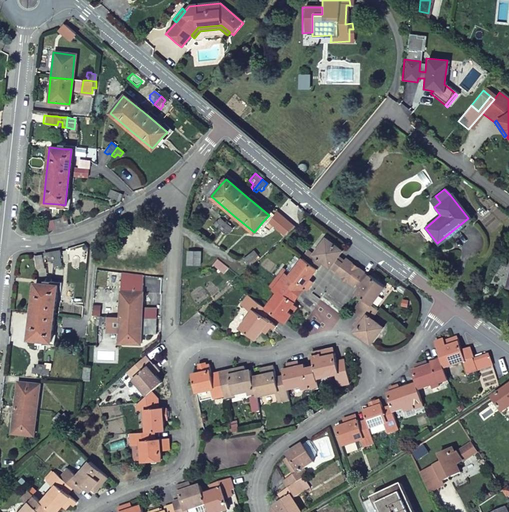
[(119,194),(108,190),(105,196),(117,200),(119,194)]
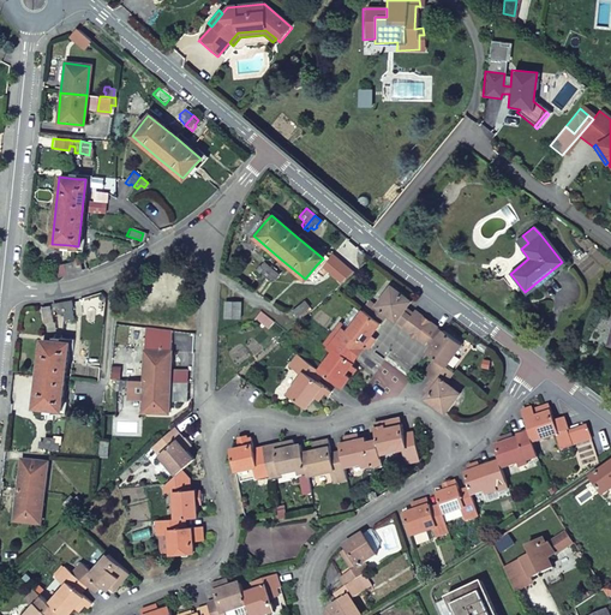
[(515,242),(521,249),(528,243),(522,236),(515,242)]
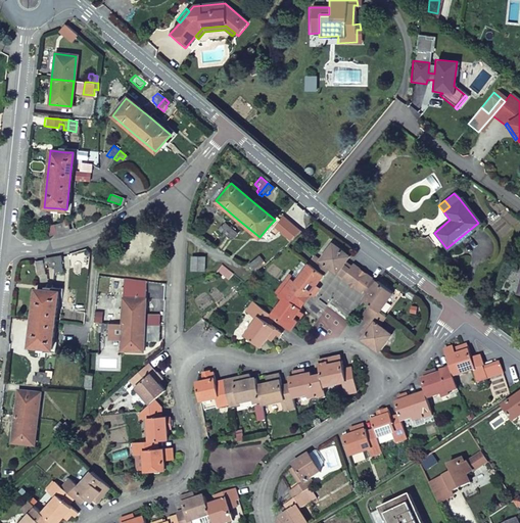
[(60,232),(68,230),(67,225),(68,224),(67,220),(62,221),(62,223),(58,224),(60,232)]
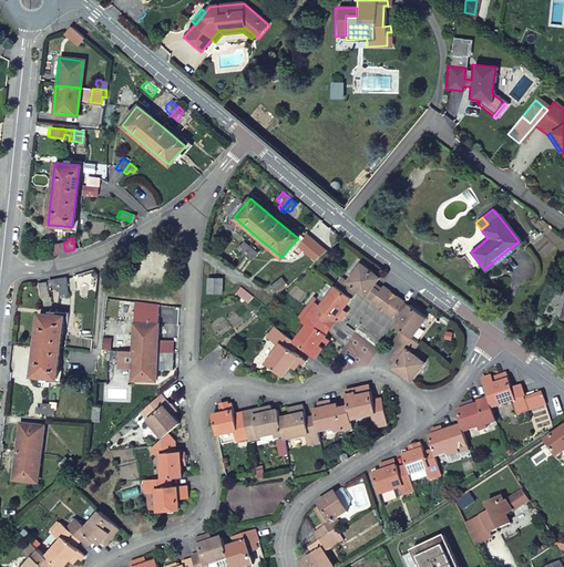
[(65,251),(63,243),(58,244),(58,241),(53,243),(54,247),(57,247),(58,254),(65,251)]
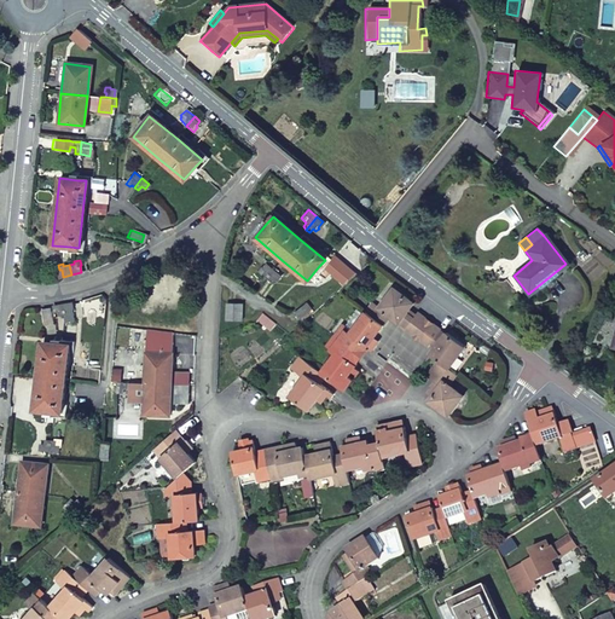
[(266,278),(273,271),(265,264),(260,268),(256,273),(260,277),(261,275),(266,278)]
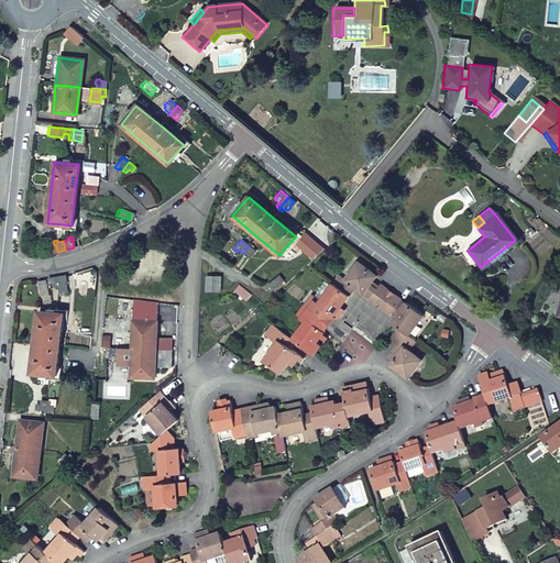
[(254,251),(249,246),(242,253),(245,255),(248,253),(250,254),(254,251)]
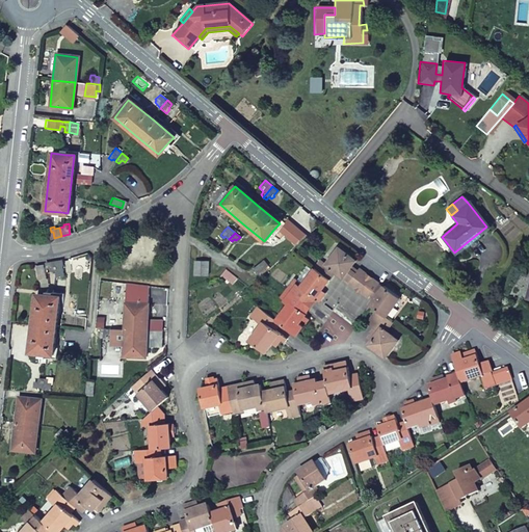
[(347,285),(353,290),(367,273),(360,268),(356,271),(350,267),(355,260),(339,247),(326,264),(325,264),(319,260),(313,268),(314,268),(319,272),(328,280),(334,272),(342,278),(343,277),(344,278),(348,283),(347,285)]
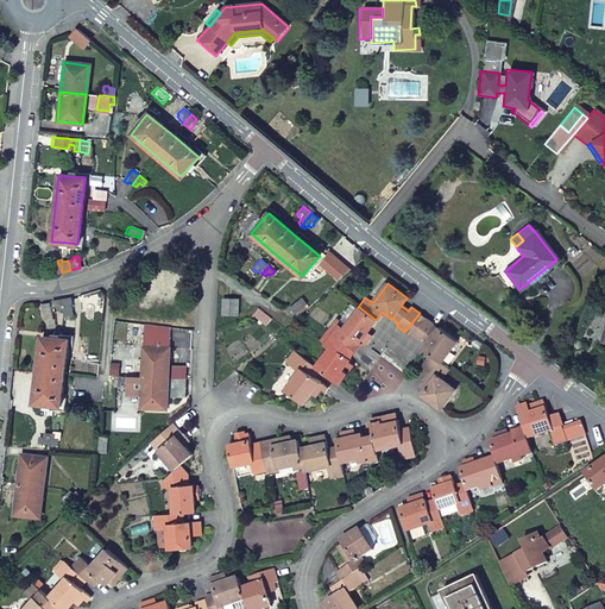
[(71,314),(68,297),(58,299),(61,309),(62,316),(71,314)]
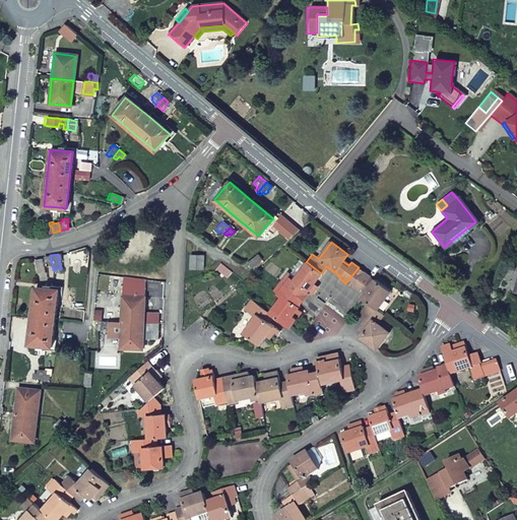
[(202,254),(189,254),(189,268),(201,268),(202,254)]
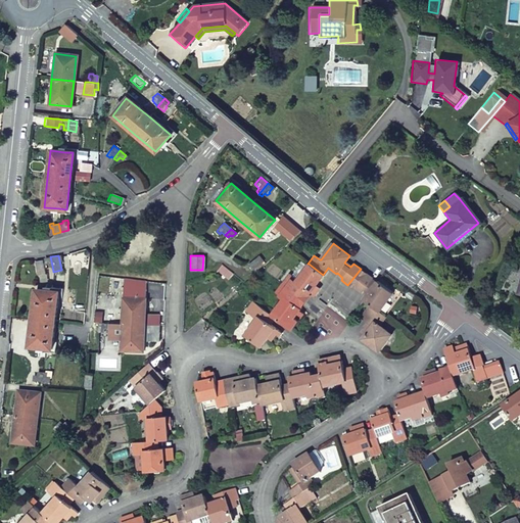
[(262,260),(258,255),(247,264),(251,269),(262,260)]
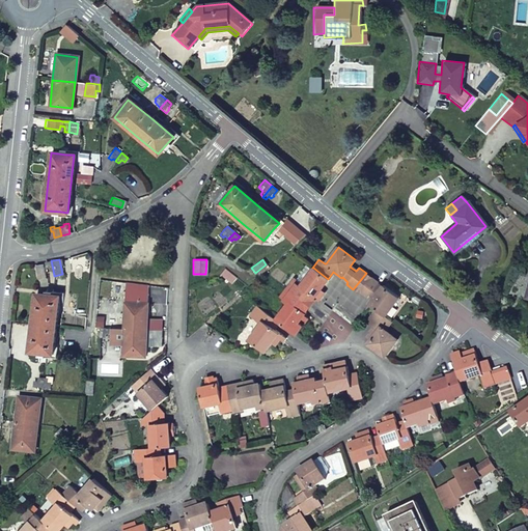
[(48,271),(53,270),(51,260),(44,262),(44,267),(48,267),(48,271)]
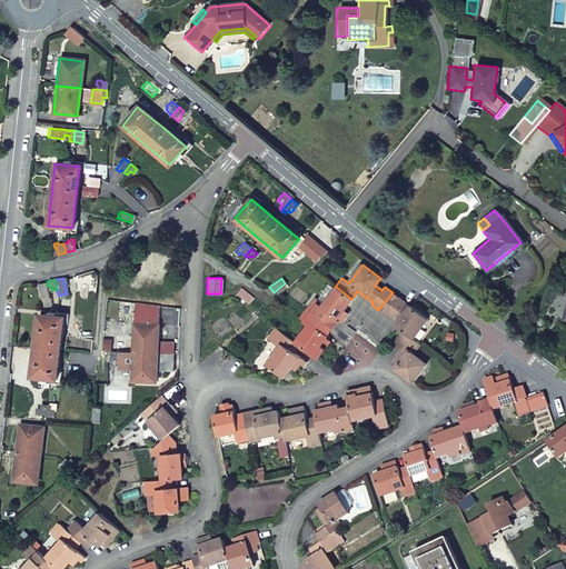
[(43,283),(37,285),(39,298),(47,297),(43,283)]
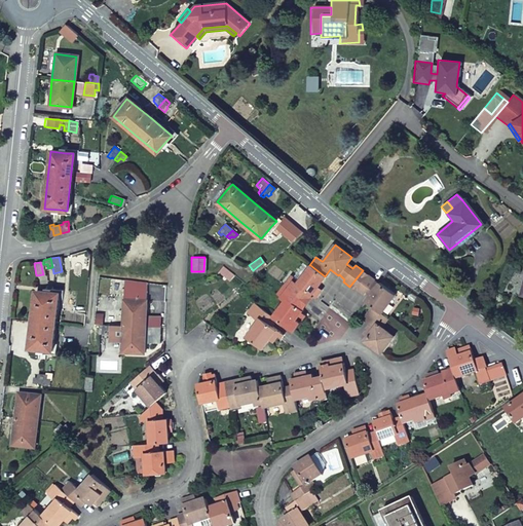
[(290,275),(283,285),(303,300),(307,293),(311,296),(314,299),(321,291),(318,288),(325,276),(315,269),(310,265),(298,280),(290,275)]
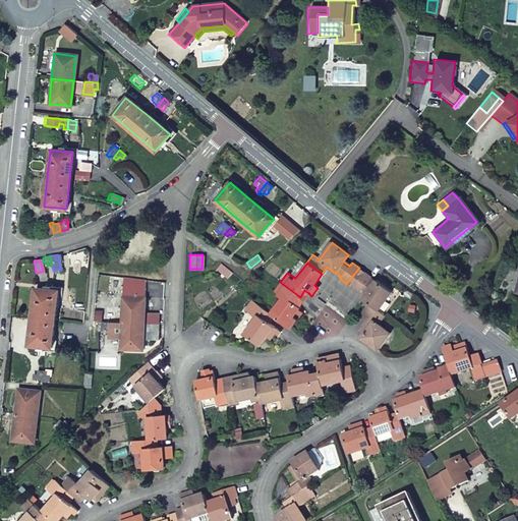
[(346,284),(351,288),(363,271),(359,268),(346,284)]
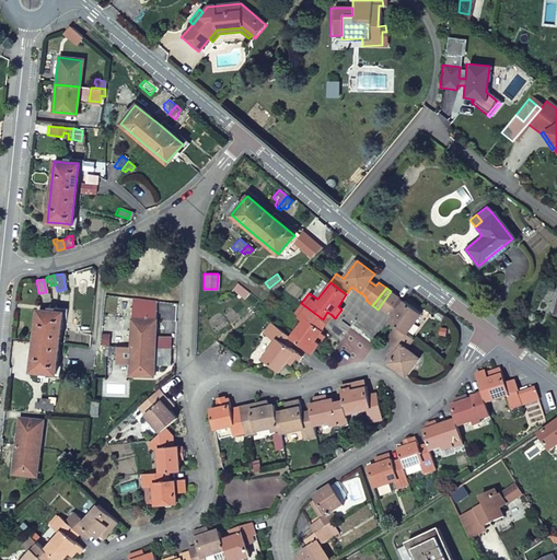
[(394,326),(405,334),(420,313),(403,300),(402,302),(397,299),(398,296),(391,291),(378,310),(385,315),(389,311),(393,314),(387,321),(394,326)]
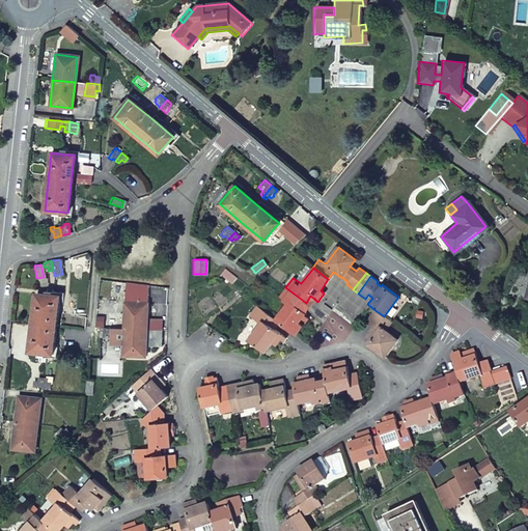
[(146,285),(124,282),(122,329),(145,329),(145,322),(146,285)]
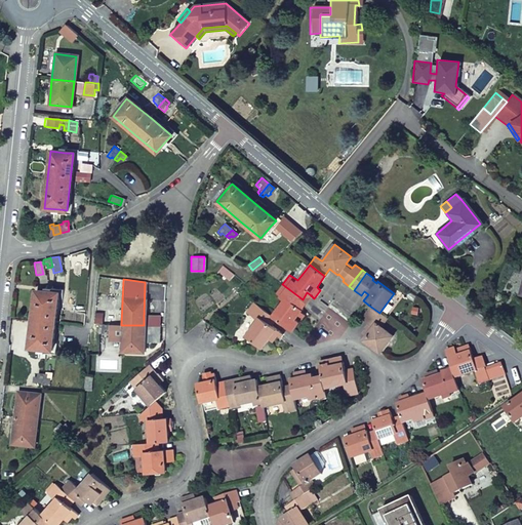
[(303,299),(282,284),(275,293),(283,299),(271,315),(275,318),(291,330),(298,321),(295,318),(299,311),(302,309),(297,306),(303,299)]
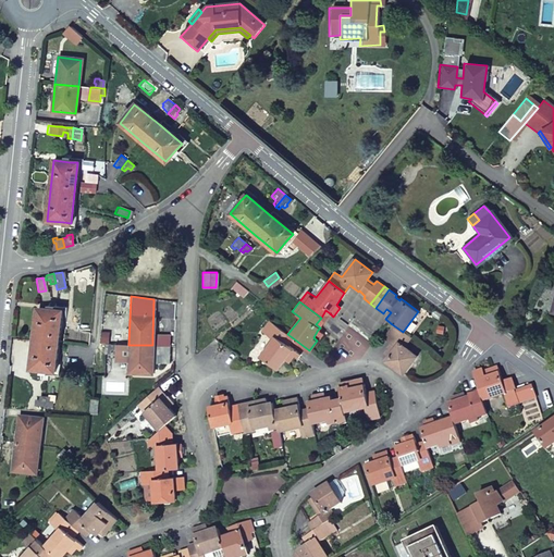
[(53,370),(58,339),(61,310),(52,309),(37,308),(34,337),(31,368),(38,369),(46,370),(53,370)]
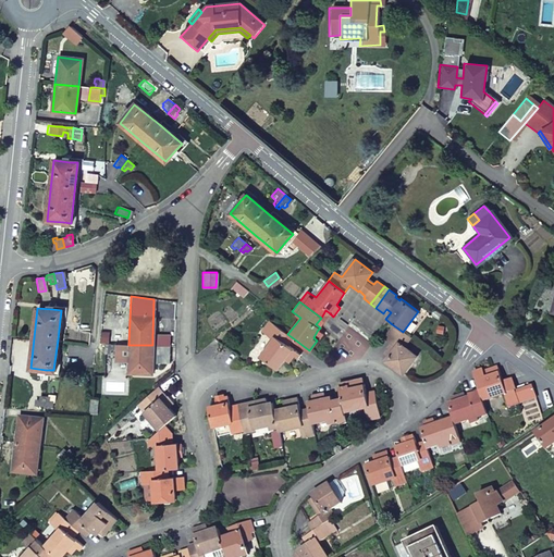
[(316,324),(320,327),(330,313),(325,310),(321,318),(316,324)]
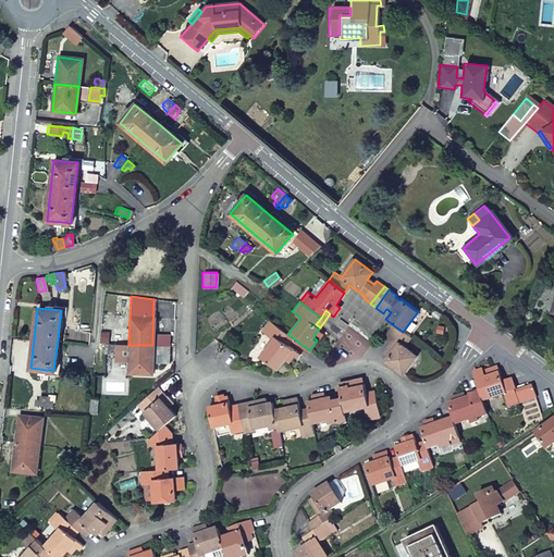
[(259,357),(268,362),(275,369),(284,359),(292,348),(286,344),(292,337),(287,334),(270,321),(261,332),(272,339),(259,357)]
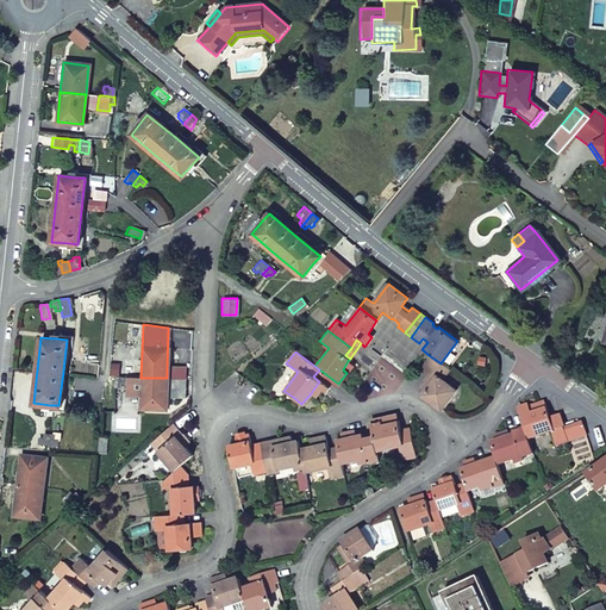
[(448,369),(441,363),(429,355),(417,371),(425,377),(428,378),(423,383),(419,388),(423,392),(420,396),(426,400),(439,410),(455,390),(441,378),(448,369)]
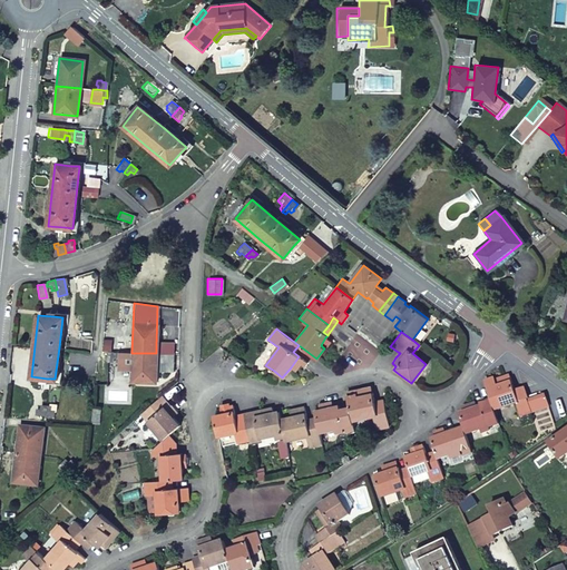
[(321,345),(324,349),(330,341),(325,337),(321,345)]
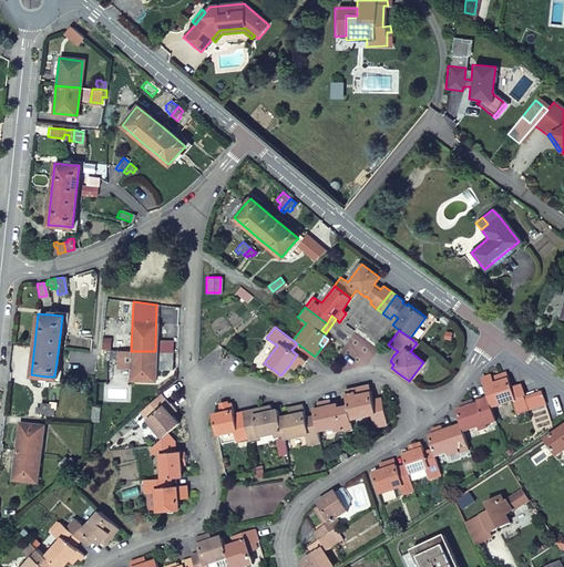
[(114,350),(106,350),(106,359),(111,359),(111,360),(116,361),(116,353),(114,353),(114,350)]
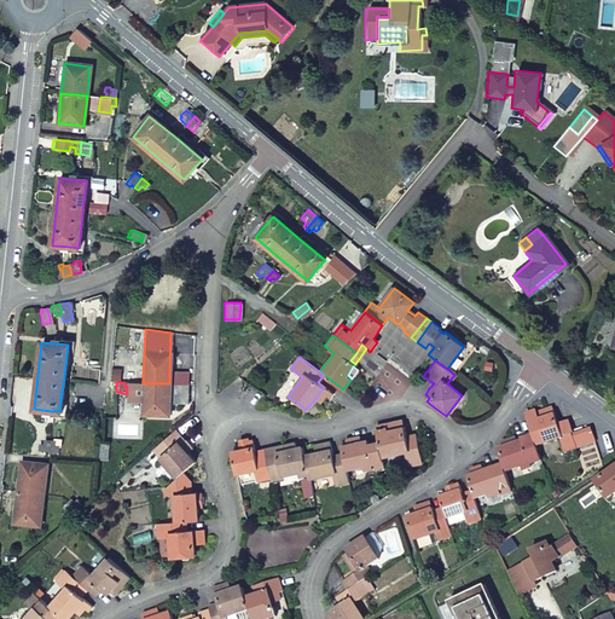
[(169,383),(143,383),(143,414),(168,415),(168,403),(169,383)]
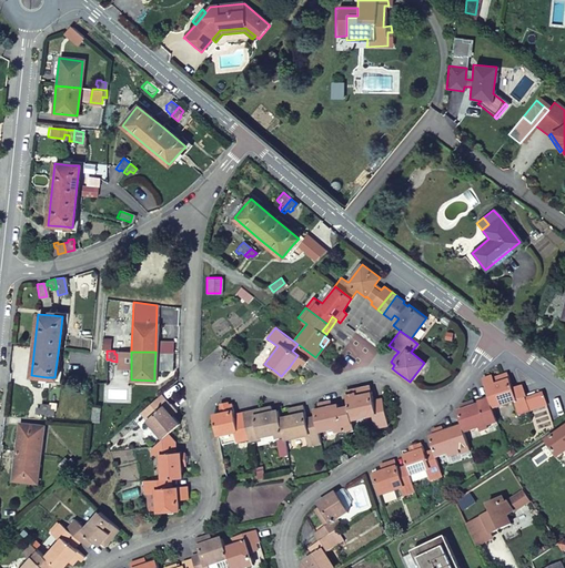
[(171,369),(171,353),(155,352),(154,369),(171,369)]
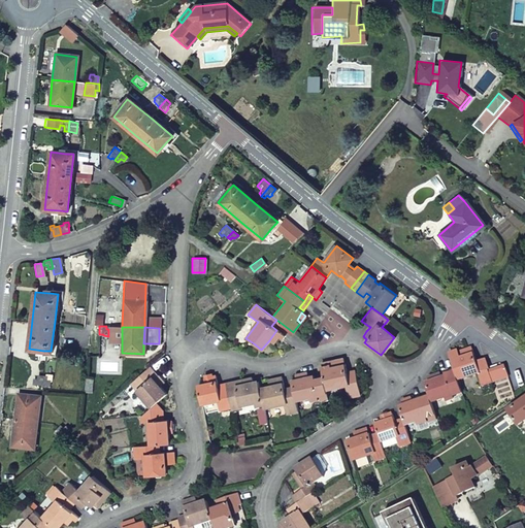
[(276,330),(269,340),(271,342),(277,336),(280,338),(283,334),(276,330)]
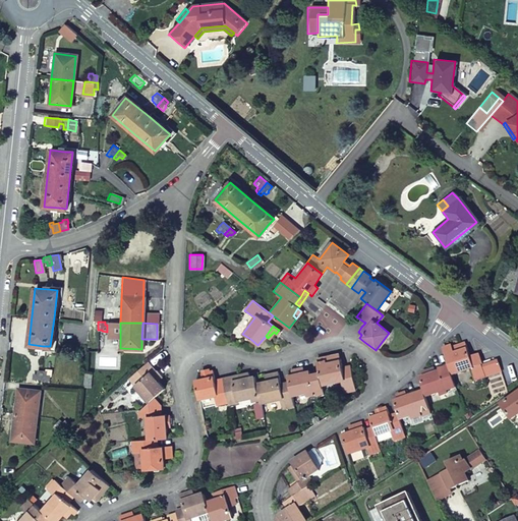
[(441,350),(448,369),(450,375),(468,369),(472,381),(484,377),(476,354),(468,357),(463,343),(441,350)]
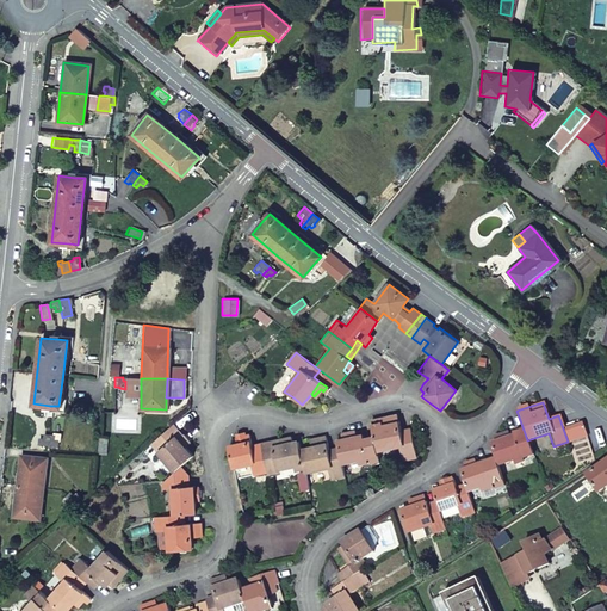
[(376,419),(369,421),(372,437),(376,451),(397,446),(401,460),(415,457),(409,429),(400,430),(397,421),(392,423),(391,415),(383,418),(376,419)]
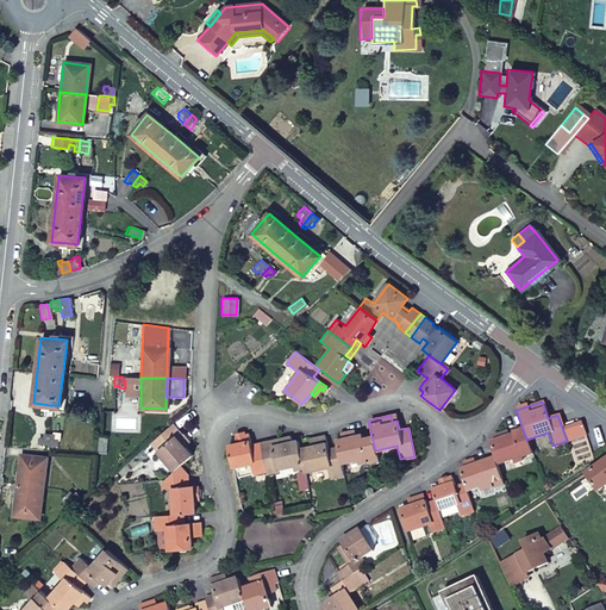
[(170,424),(150,443),(173,470),(179,465),(191,454),(182,446),(187,442),(185,440),(180,435),(170,424)]
